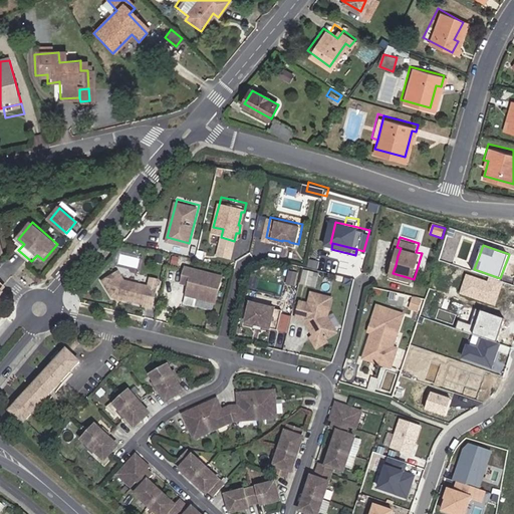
[(225,272),(188,263),(185,279),(192,281),(192,283),(202,285),(200,294),(219,299),(225,272)]
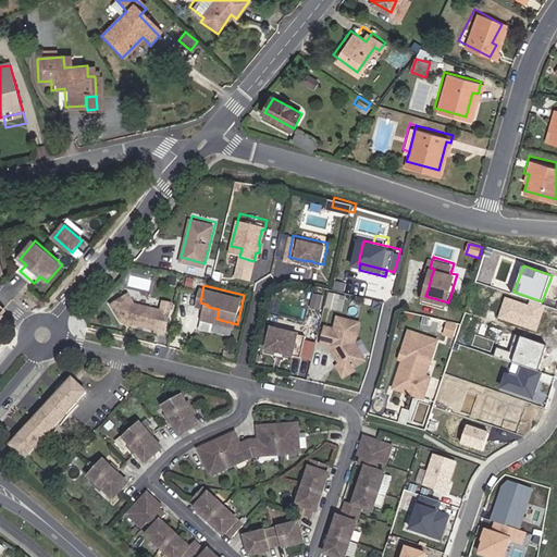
[(157,327),(164,297),(156,295),(153,304),(127,298),(121,289),(103,299),(114,316),(118,317),(120,316),(123,316),(125,318),(149,324),(148,325),(157,327)]
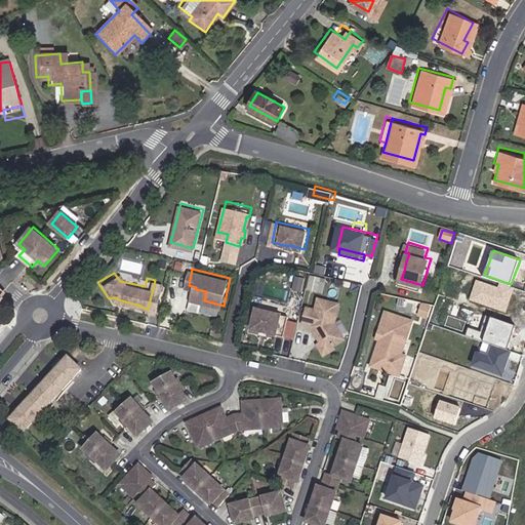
[(310,291),(325,292),(326,279),(311,278),(310,291)]
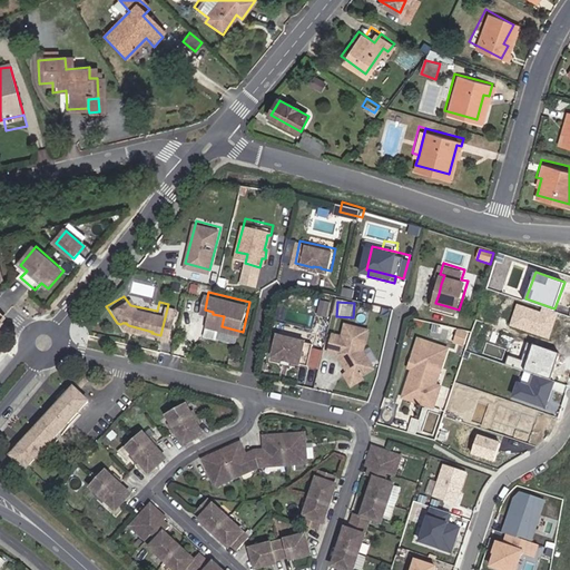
[(459,310),(435,303),(434,306),(458,314),(459,310)]
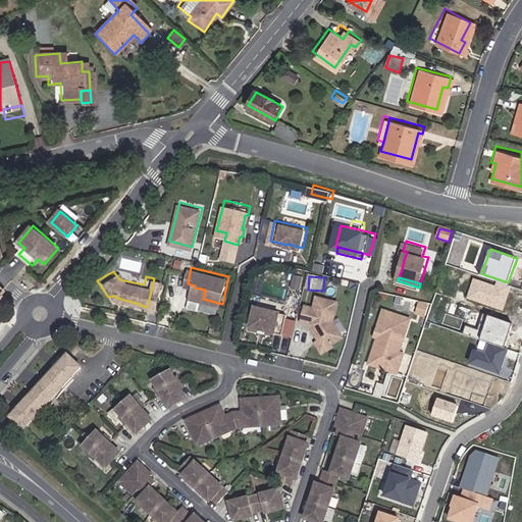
[(496,286),(474,278),(467,300),(503,312),(511,289),(497,283),(496,286)]
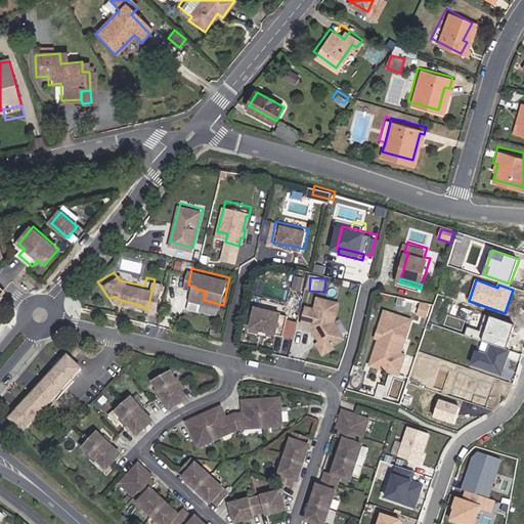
[(206,291),(195,289),(192,298),(204,300),(206,291)]
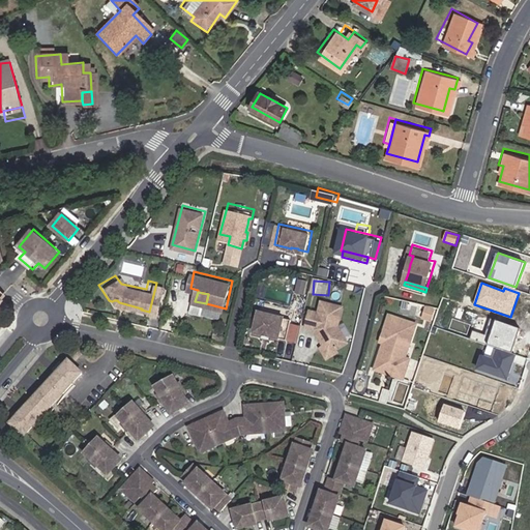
[(345,304),(324,299),(321,311),(313,308),(308,325),(318,326),(317,327),(321,328),(324,332),(323,335),(328,344),(339,346),(350,339),(341,324),(345,304)]
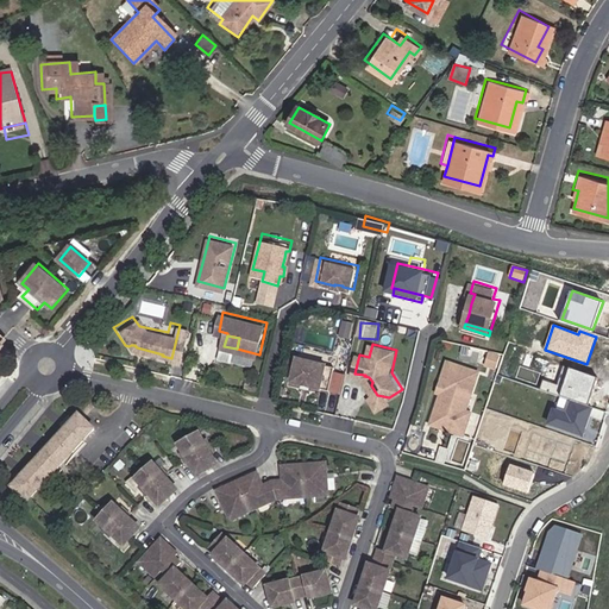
[(339,360),(301,351),(295,380),(333,388),(339,360)]
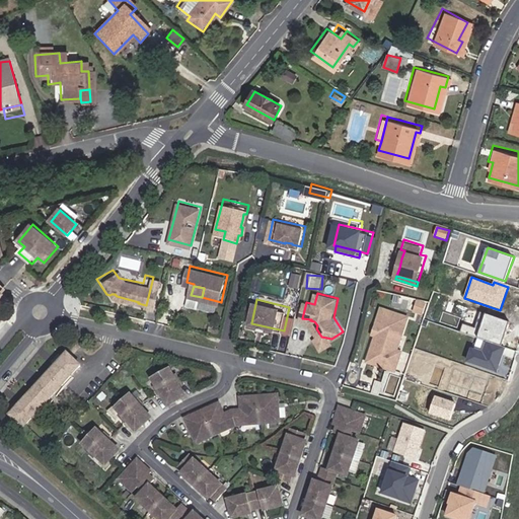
[(410,316),(383,310),(379,327),(384,328),(379,347),(383,353),(380,365),(401,371),(404,356),(401,350),(399,347),(402,337),(405,335),(410,316)]
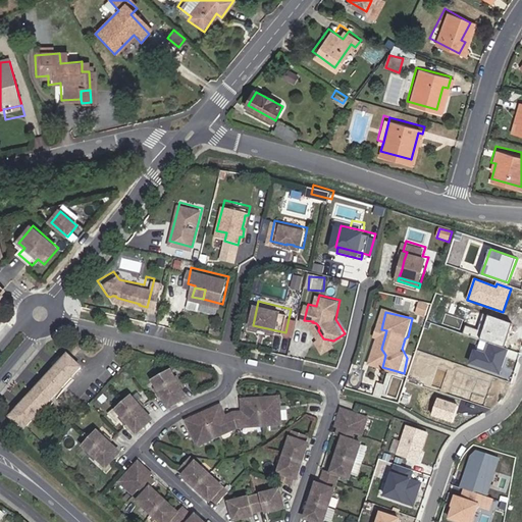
[(464,334),(505,348),(513,325),(485,315),(479,331),(466,327),(464,334)]
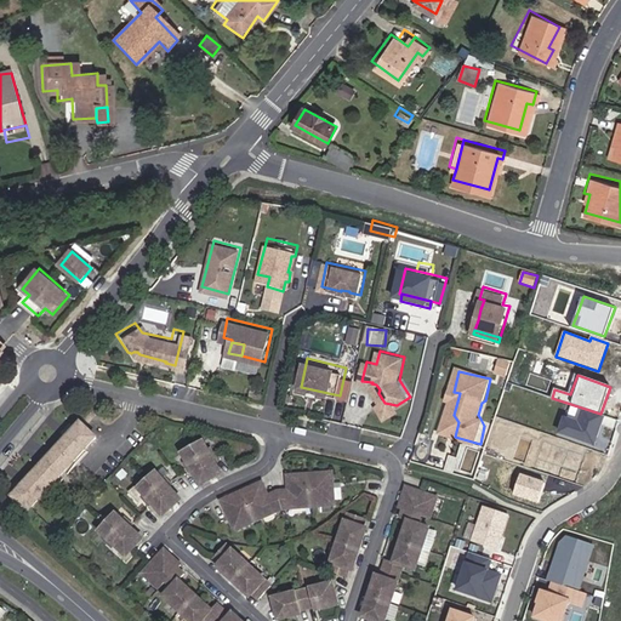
[(460,393),(454,392),(451,402),(454,403),(446,436),(455,437),(459,422),(454,415),(460,393)]
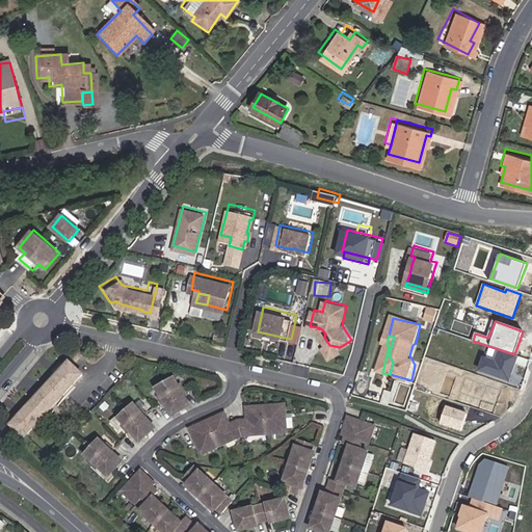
[(340,347),(329,345),(325,347),(331,357),(342,350),(340,347)]
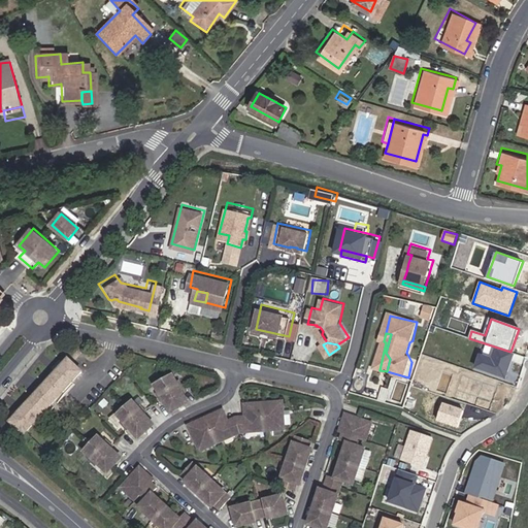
[(515,355),(495,349),(492,360),(480,356),(475,369),(506,380),(515,355)]
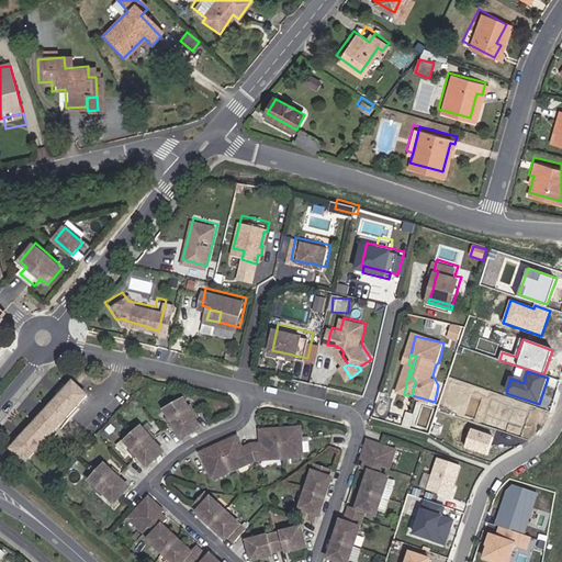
[(86,393),(71,380),(10,447),(24,460),(25,458),(86,393)]
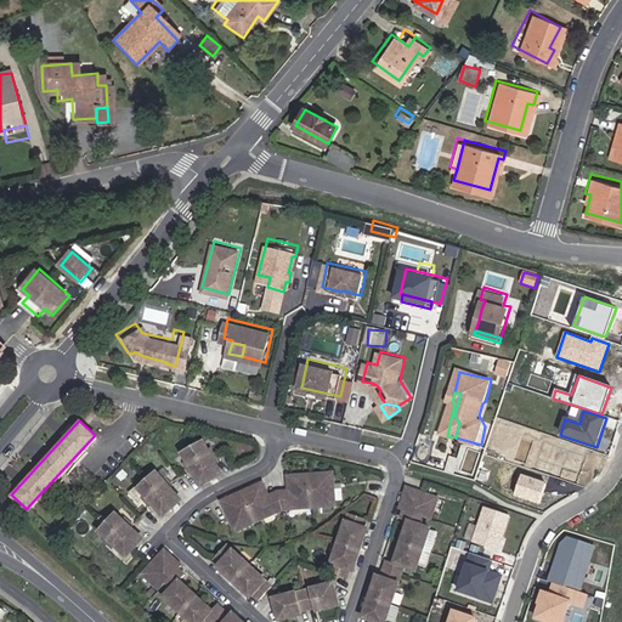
[(209,447),(204,439),(184,451),(190,459),(187,461),(192,469),(194,467),(203,482),(224,469),(214,454),(218,453),(213,445),(209,447)]
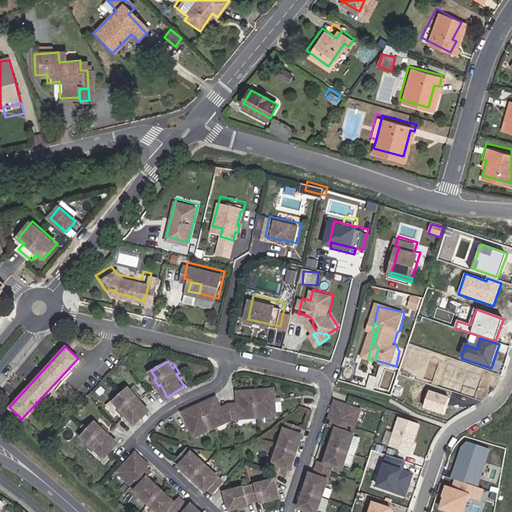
[(481,374),(448,364),(441,386),(473,397),(481,374)]
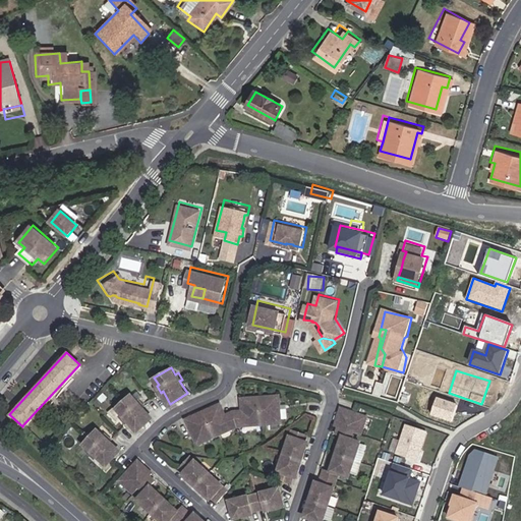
[(137,401),(131,395),(117,408),(123,414),(121,416),(126,422),(128,420),(138,431),(153,417),(142,407),(145,405),(139,399),(137,401)]
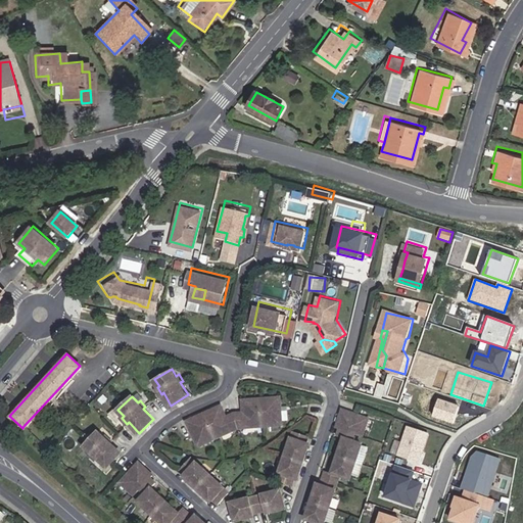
[(249,411),(240,411),(231,415),(226,402),(191,417),(202,442),(242,425),(287,424),(286,396),(248,398),(249,411)]
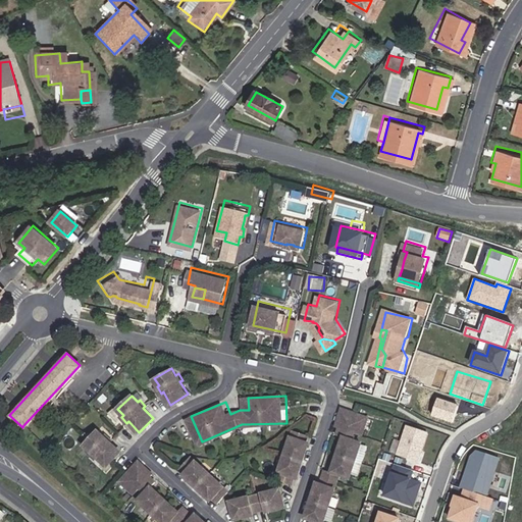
[(436,400),(431,416),(451,423),(457,407),(436,400)]
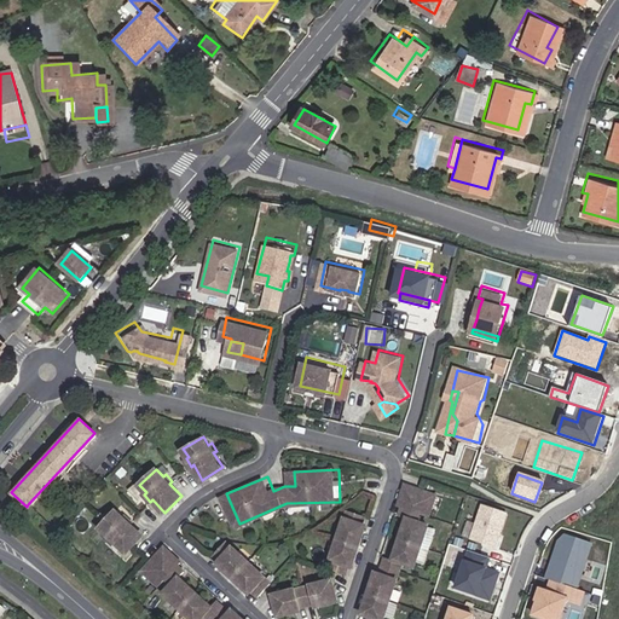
[(365,615),(375,618),(383,618),(404,563),(416,568),(429,526),(417,522),(421,514),(431,518),(438,496),(422,491),(408,485),(399,507),(403,508),(400,516),(412,520),(398,561),(386,557),(379,578),(375,578),(364,609),(368,611),(365,615)]
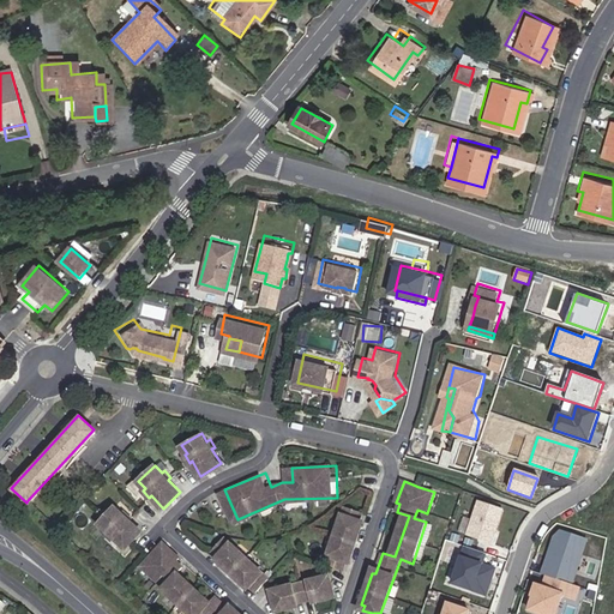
[(503,511),(477,503),(467,535),(492,543),(503,511)]
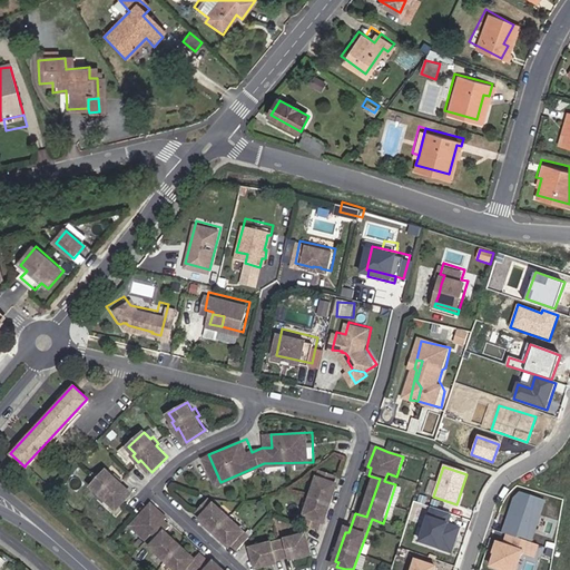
[(112,477),(106,470),(91,487),(98,493),(96,495),(102,501),(105,499),(116,510),(130,493),(129,492),(119,483),(121,481),(115,475),(112,477)]
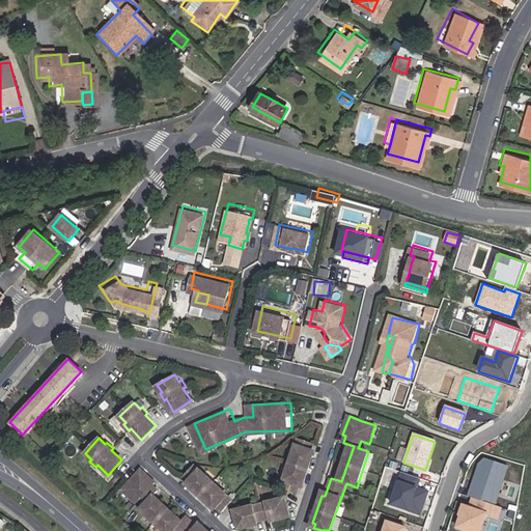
[(314,444),(300,439),(282,488),(297,494),(301,482),(304,483),(313,455),(311,454),(314,444)]
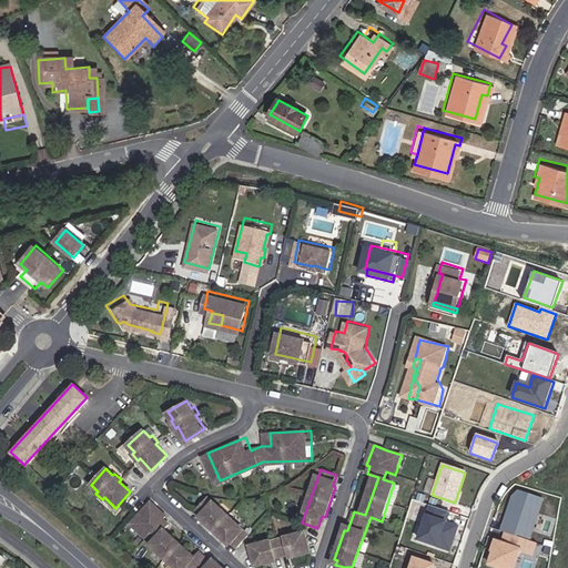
[(503,527),(530,538),(545,499),(516,489),(514,496),(503,527)]
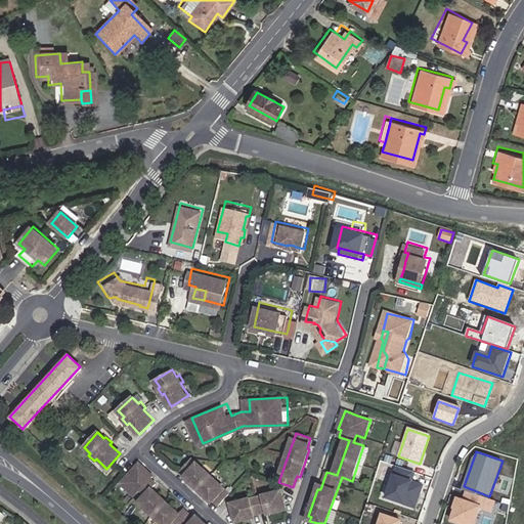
[(229,492),(190,456),(180,468),(188,476),(186,478),(208,498),(210,496),(218,504),(229,492)]
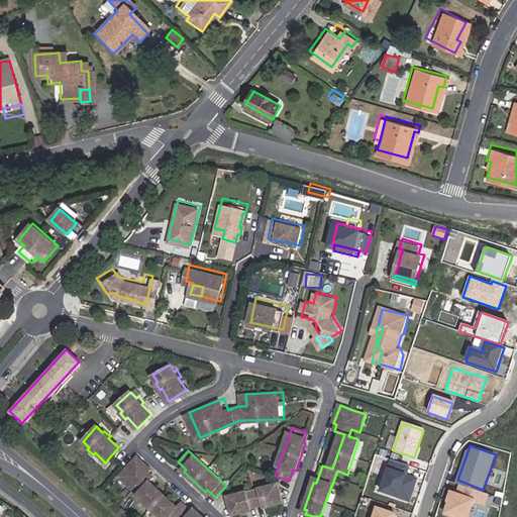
[(136,455),(118,475),(132,488),(137,482),(142,487),(135,494),(160,516),(164,516),(170,512),(175,516),(203,516),(196,511),(194,513),(180,500),(183,498),(156,473),(153,475),(148,470),(149,468),(136,455)]
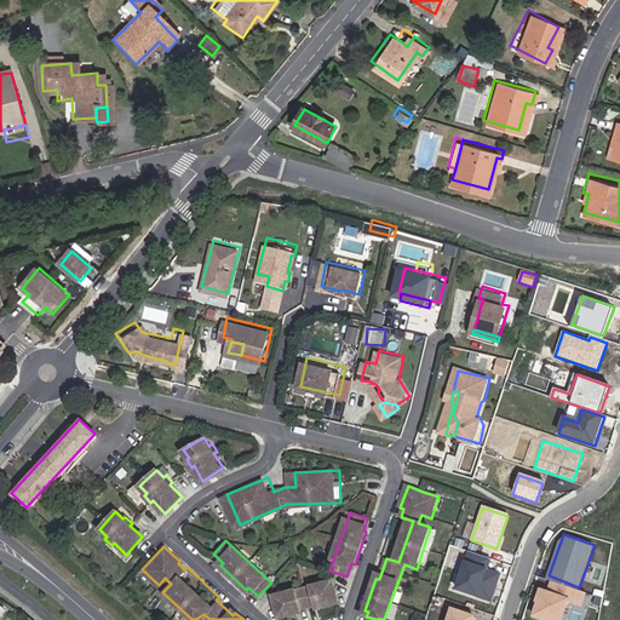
[(458,587),(491,598),(500,573),(487,568),(491,557),(471,550),(458,587)]
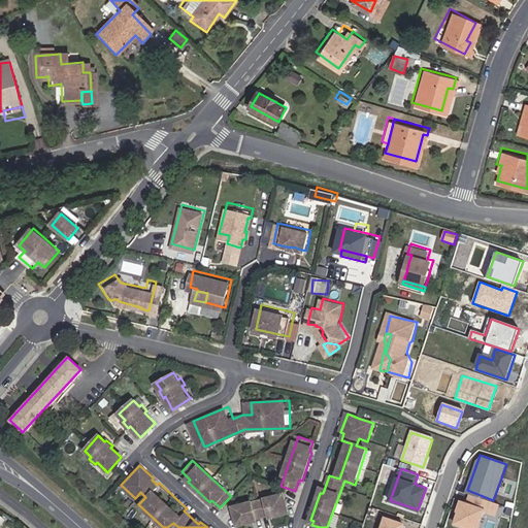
[(495,514),(498,503),(471,494),(468,503),(462,501),(459,510),(457,510),(453,522),(469,527),(477,527),(484,510),(495,514)]
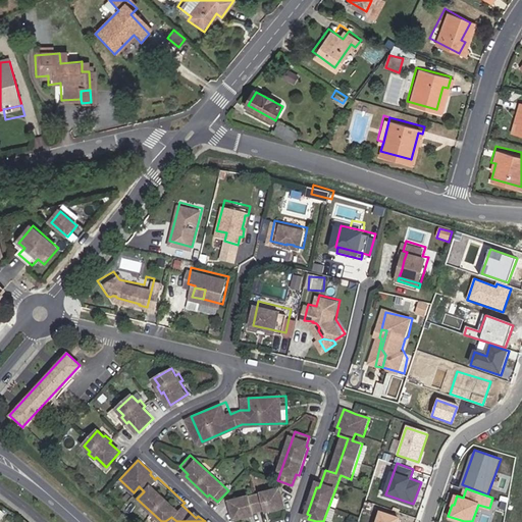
[(280,489),(229,501),(233,519),(248,516),(247,513),(270,508),(270,511),(284,508),(280,489)]
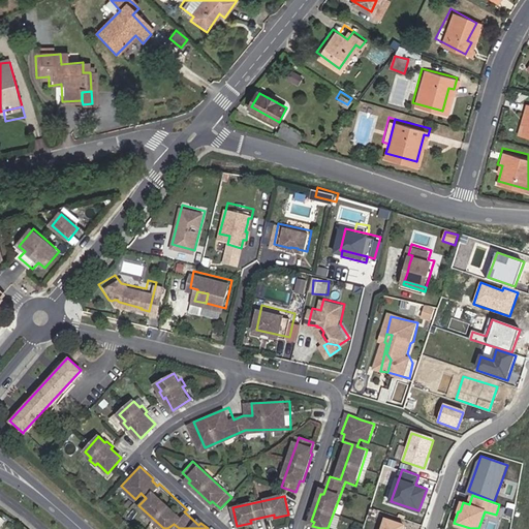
[(406,528),(407,527),(384,519),(380,528),(406,528)]
